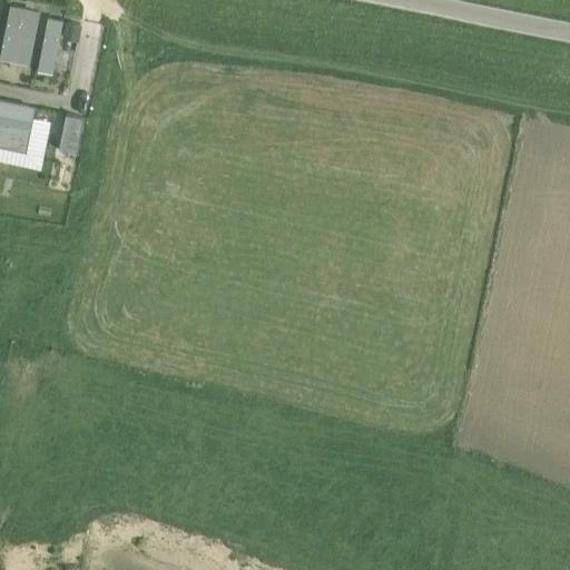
[(39,10),(10,5),(0,58),(17,61),(25,25),(36,26),(39,10)]
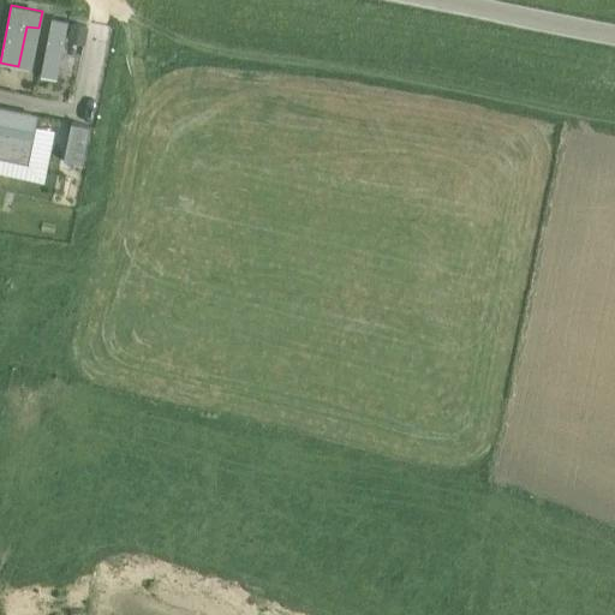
[(58,77),(69,22),(52,18),(40,73),(58,77)]
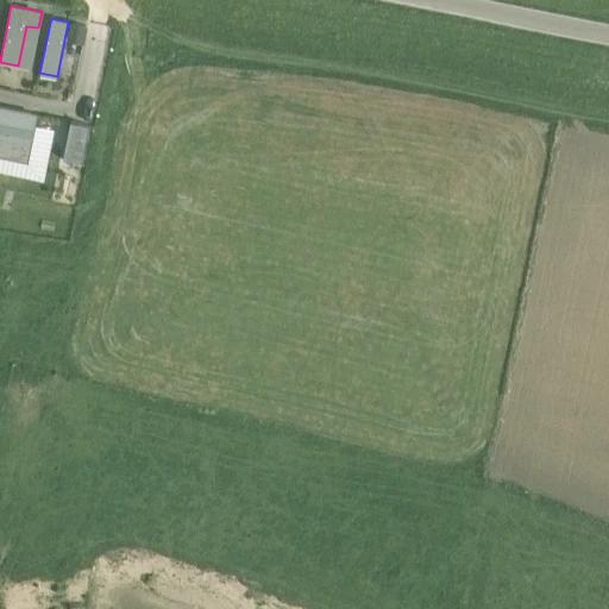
[(85,41),(88,26),(70,23),(68,37),(85,41)]
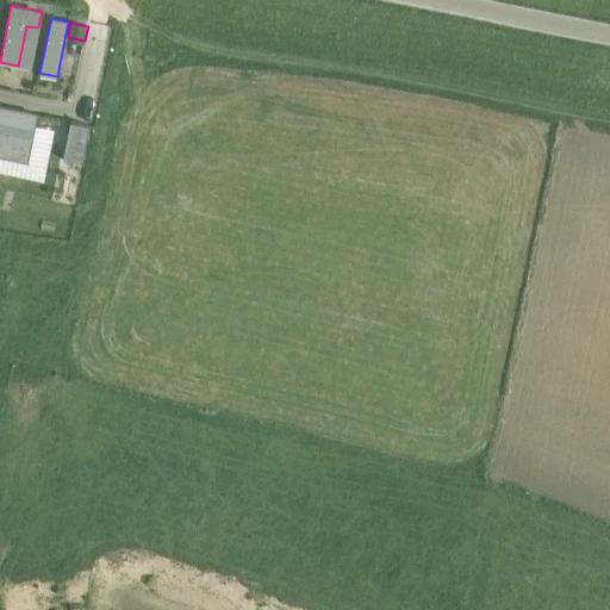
[(31,147),(38,114),(0,106),(0,137),(17,141),(16,144),(31,147)]
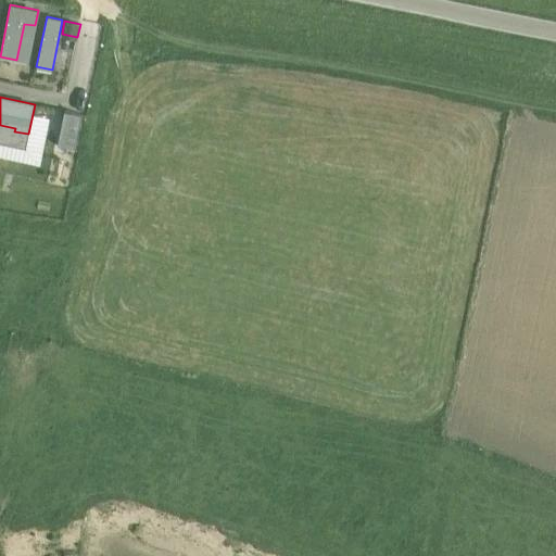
[(79,135),(84,114),(68,111),(64,130),(79,135)]
